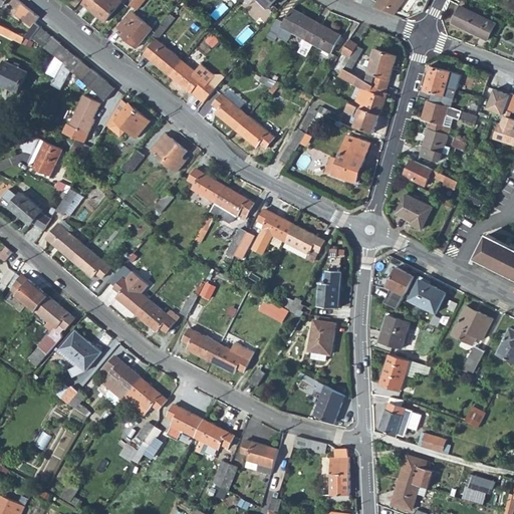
[(37,15),(18,0),(0,0),(0,3),(3,6),(7,1),(21,11),(20,12),(32,21),(37,15)]
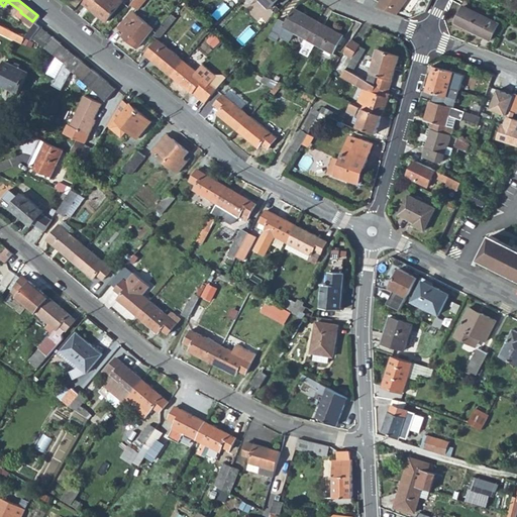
[(87,0),(85,3),(106,21),(123,0),(122,0),(87,0)]
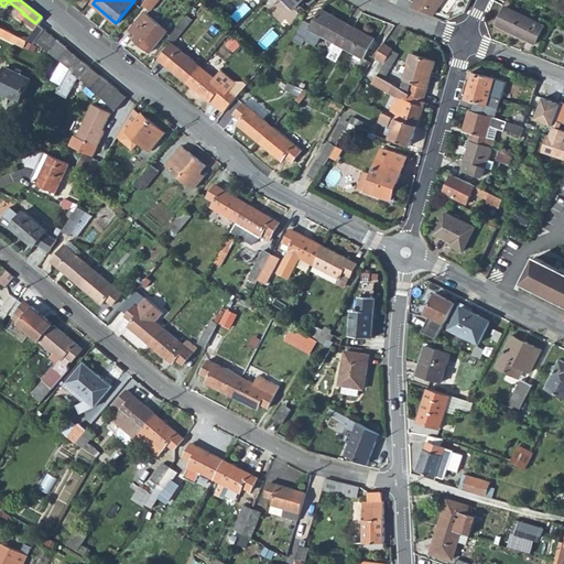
[(145,0),(143,3),(151,10),(159,0),(145,0)]
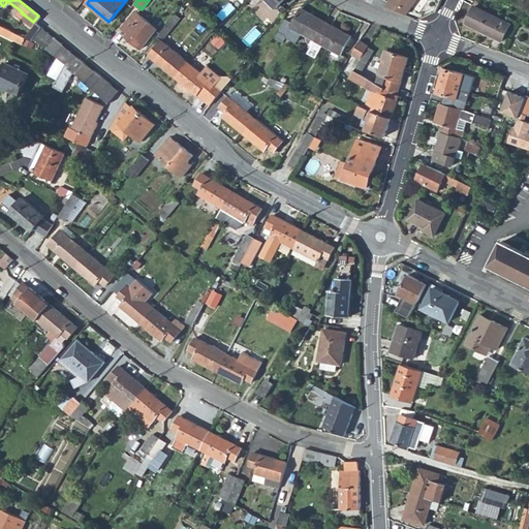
[(417,0),(391,0),(391,1),(409,13),(417,0)]
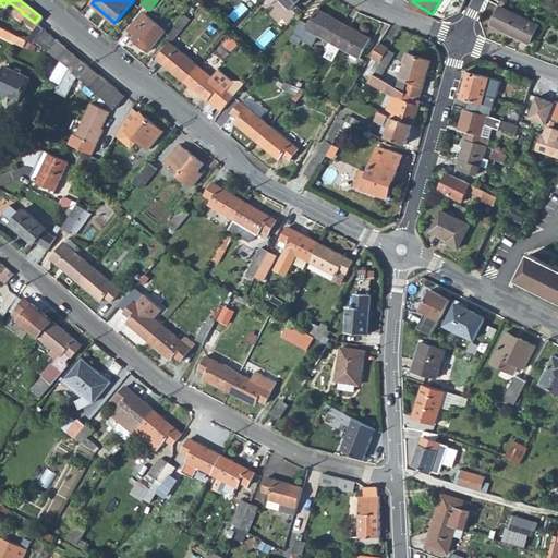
[(432,14),(412,1),(408,8),(431,15),(432,14)]
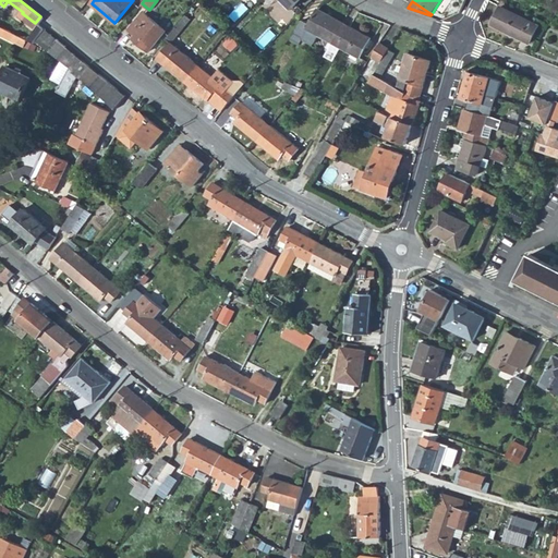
[(501,5),(493,25),(531,44),(540,25),(501,5)]
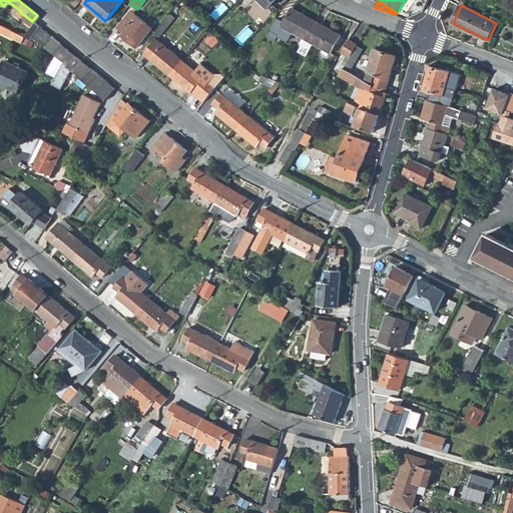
[(268,36),(275,39),(277,35),(279,36),(288,41),(293,32),(304,38),(300,44),(302,45),(315,21),(292,8),(285,22),(278,19),(268,36)]
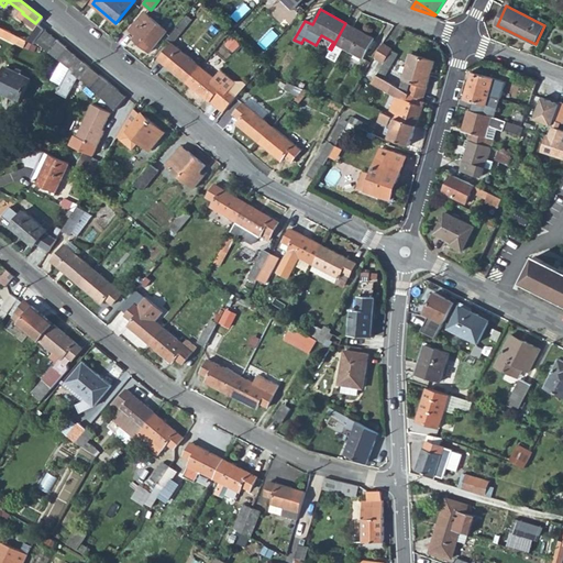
[(129,30),(136,35),(144,41),(141,45),(150,52),(167,31),(144,12),(129,30)]
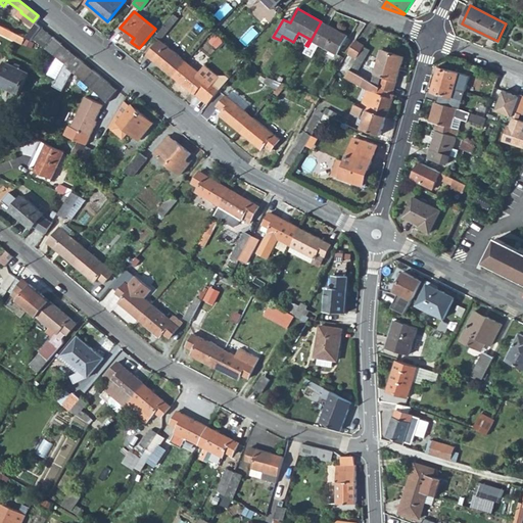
[(174,13),(155,37),(159,40),(179,17),(174,13)]
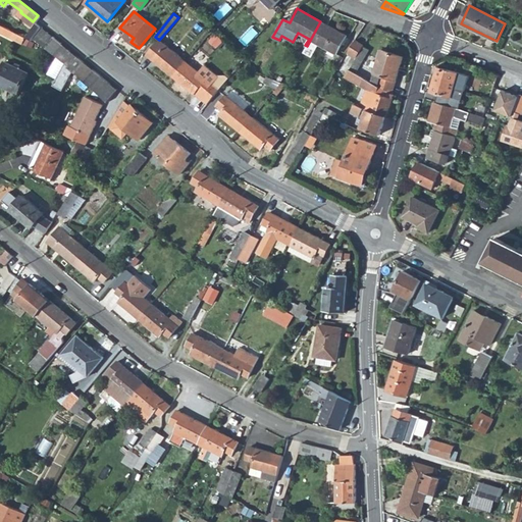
[(307,46),(304,51),(312,56),(319,44),(329,50),(336,53),(336,54),(342,44),(346,38),(347,36),(320,21),(307,46)]
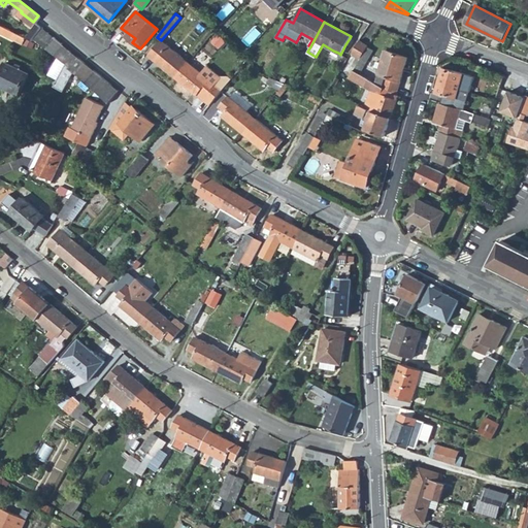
[(28,37),(0,23),(0,30),(25,43),(28,37)]
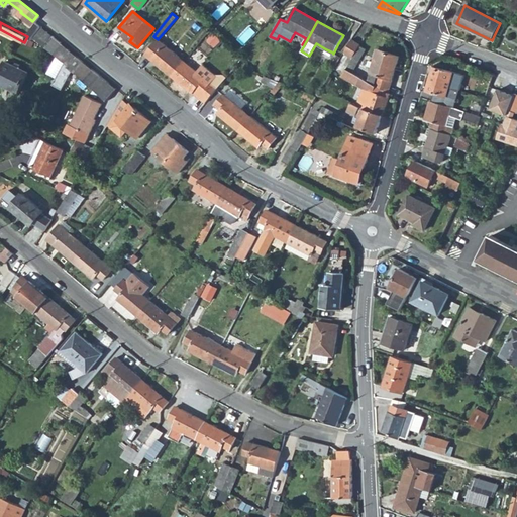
[(33,37),(44,46),(53,35),(42,27),(33,37)]
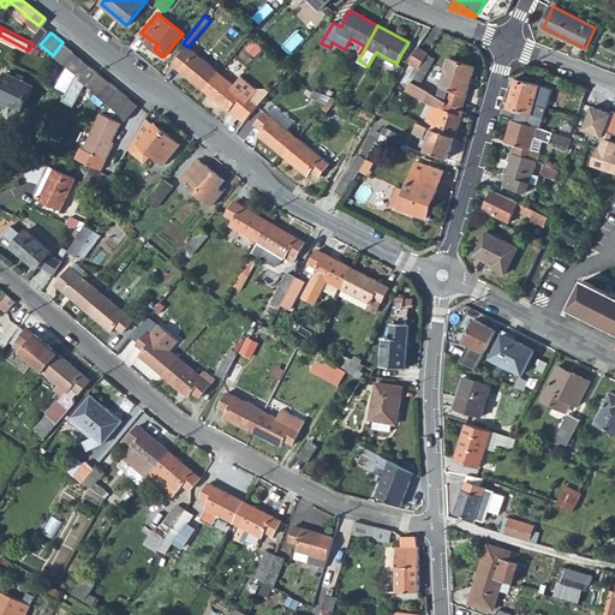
[(149,39),(145,42),(154,49),(157,45),(149,39)]
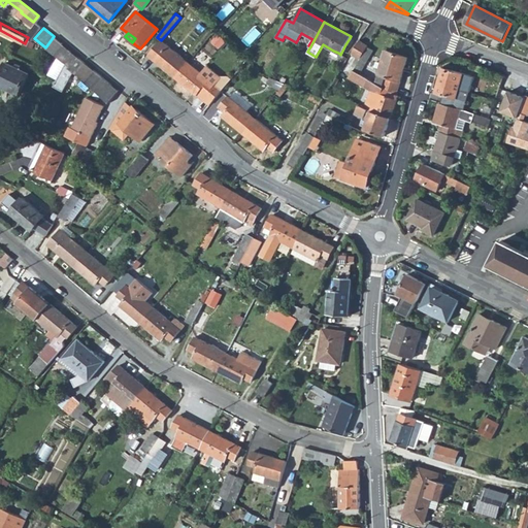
[(54,36),(45,47),(46,48),(54,55),(62,43),(54,36)]
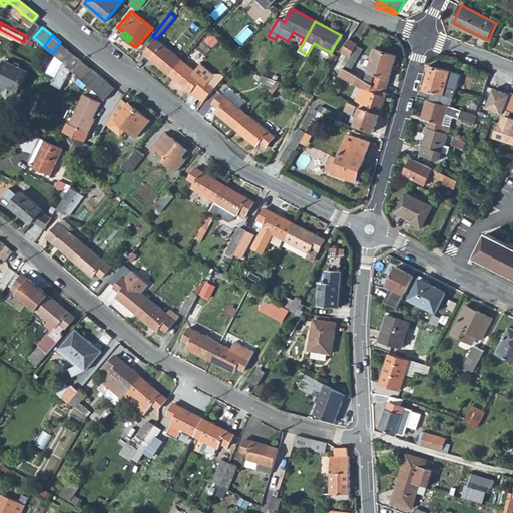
[(182,60),(156,39),(148,49),(153,54),(150,58),(170,75),(182,60)]
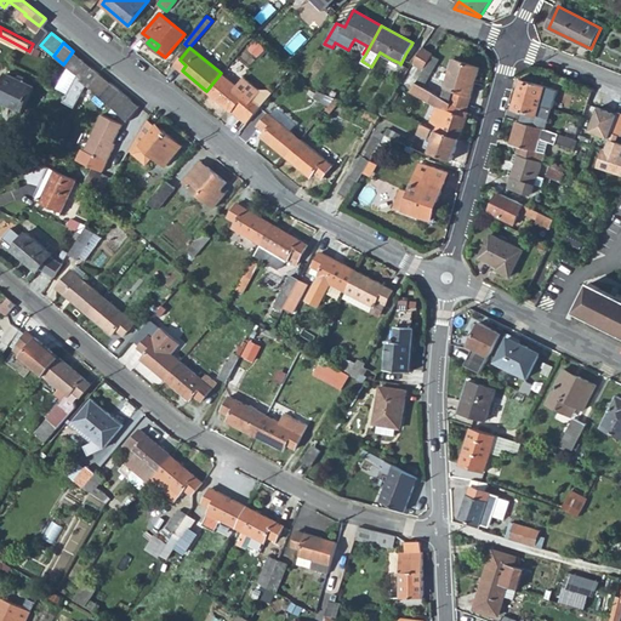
[(421,47),(412,62),(425,69),(429,60),(433,55),(421,47)]
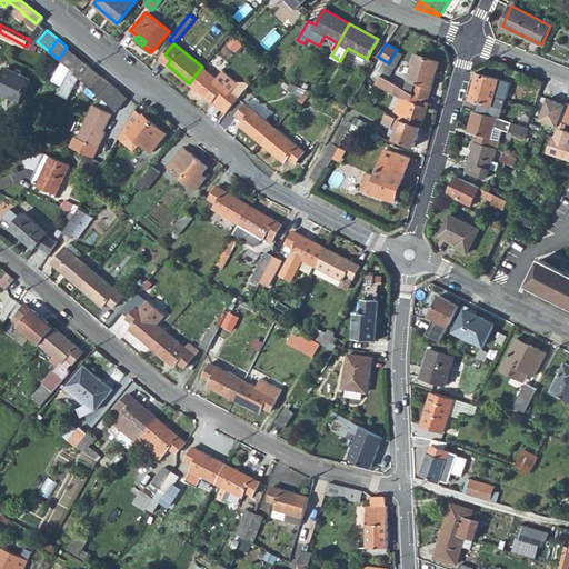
[(67,47),(58,59),(67,66),(76,55),(67,47)]
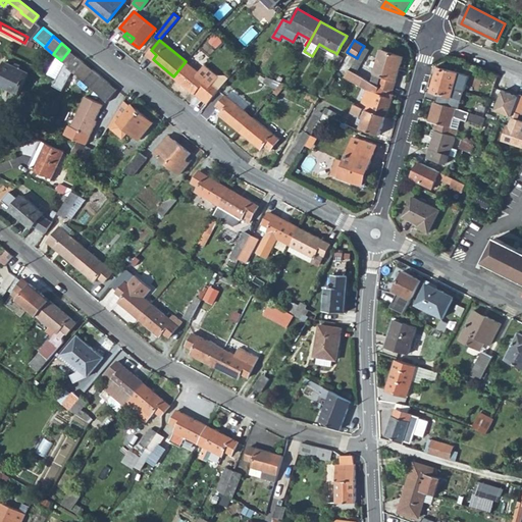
[(381,49),(371,82),(380,87),(392,94),(403,56),(381,49)]
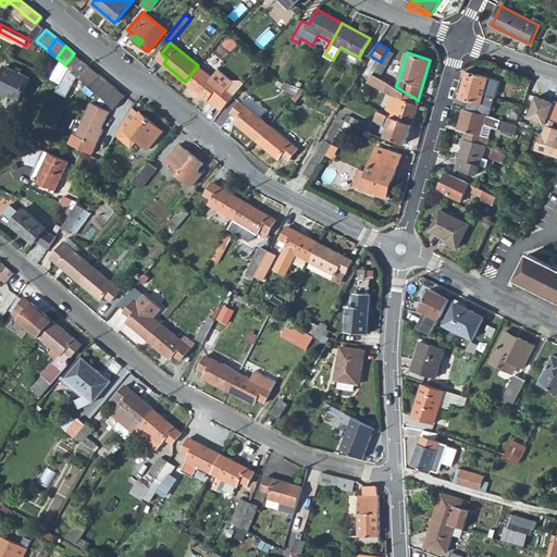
[(74,53),(65,64),(74,71),(83,61),(74,53)]
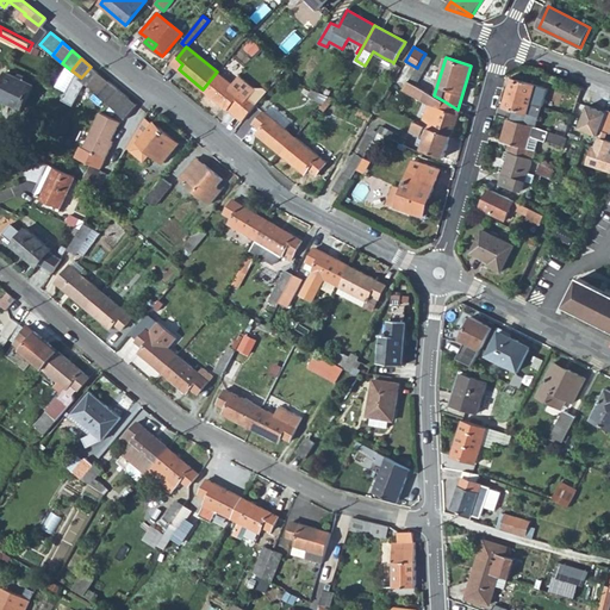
[(417,68),(409,81),(414,85),(422,70),(421,69),(425,61),(422,58),(417,68)]
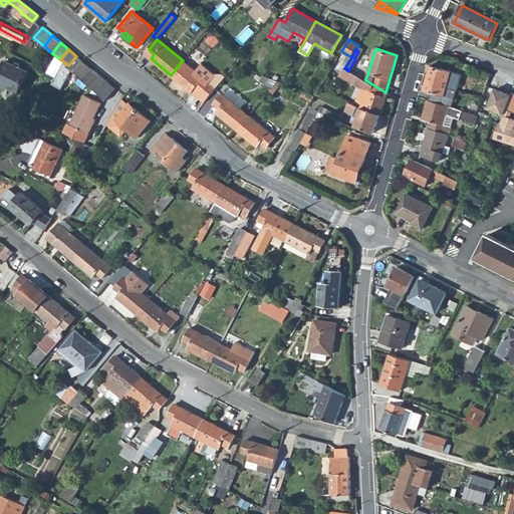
[(68,65),(67,66),(71,71),(75,73),(76,73),(84,62),(76,56),(68,65)]
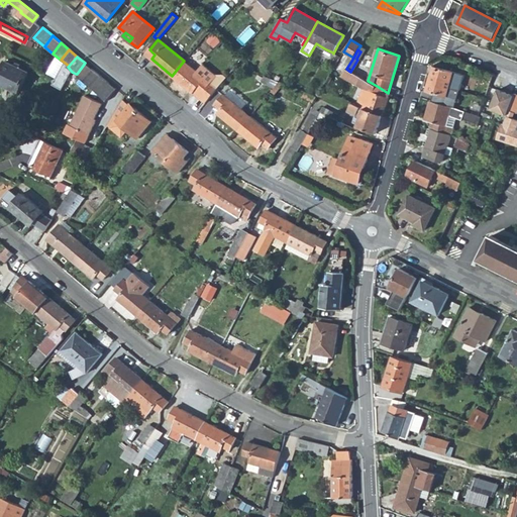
[(198,72),(184,61),(172,76),(205,103),(225,79),(222,76),(217,76),(203,65),(198,72)]
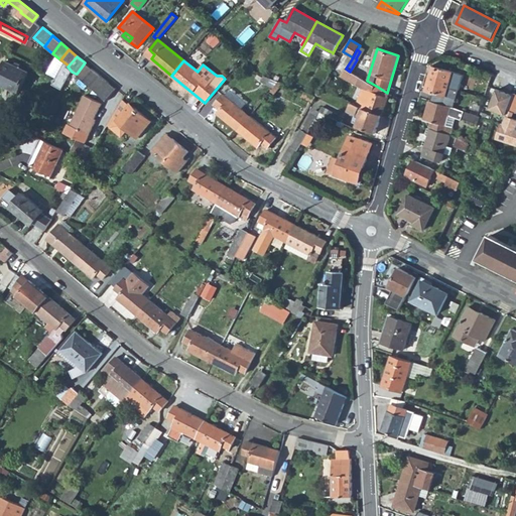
[(5,61),(0,72),(0,83),(18,93),(28,73),(19,68),(20,66),(16,63),(15,66),(5,61)]
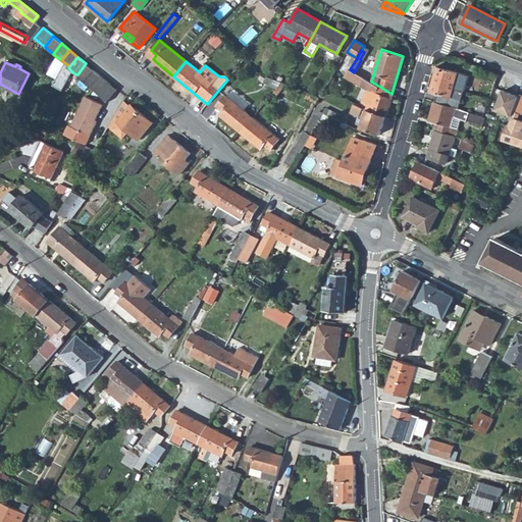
[(86,63),(77,74),(85,81),(94,70),(86,63)]
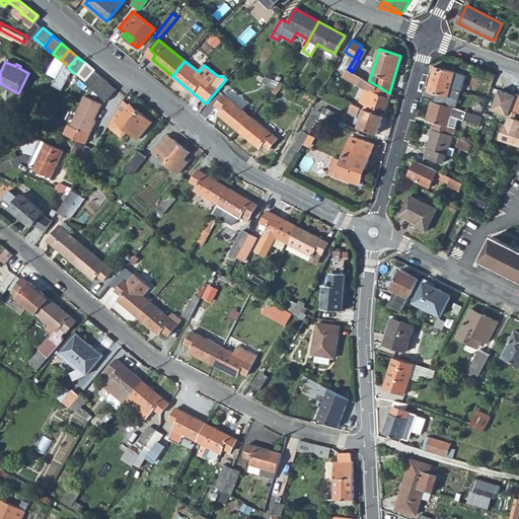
[(467,76),(437,67),(430,91),(438,93),(435,101),(467,112),(468,106),(459,103),(467,76)]
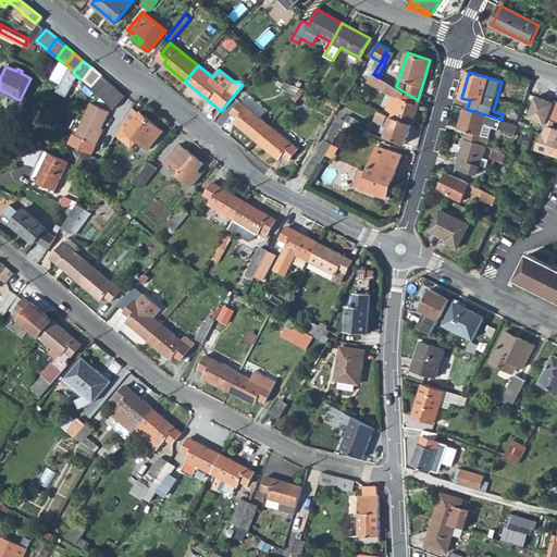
[(392,96),(385,113),(387,114),(392,116),(412,123),(418,106),(420,101),(418,100),(406,93),(396,87),(390,83),(378,77),(373,74),(368,82),(392,96)]
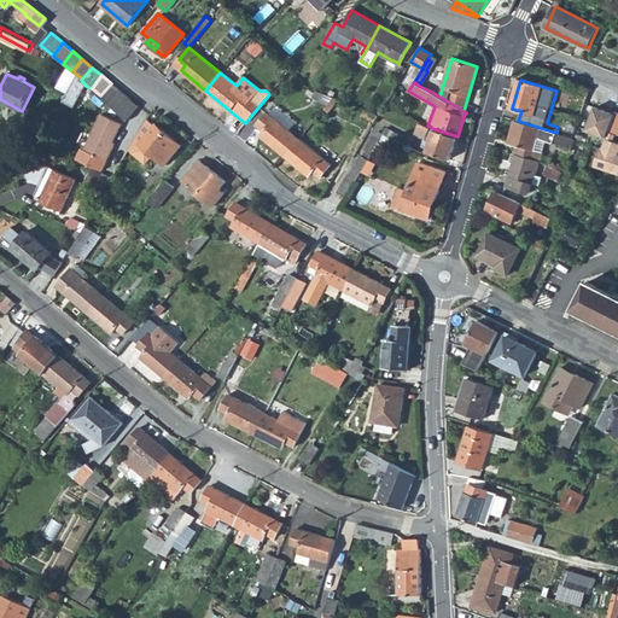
[(111,83),(100,95),(109,104),(121,91),(111,83)]
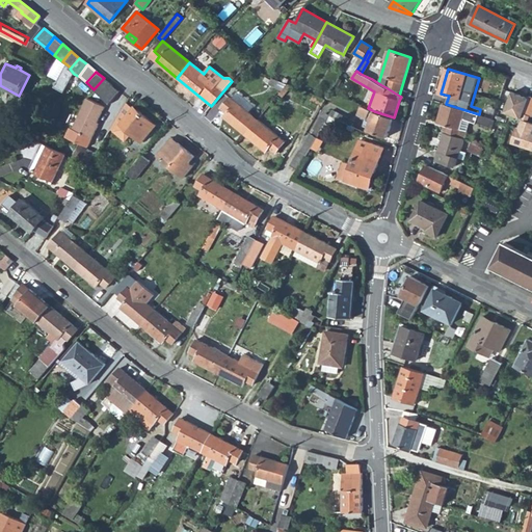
[(104,78),(94,89),(102,97),(111,85),(104,78)]
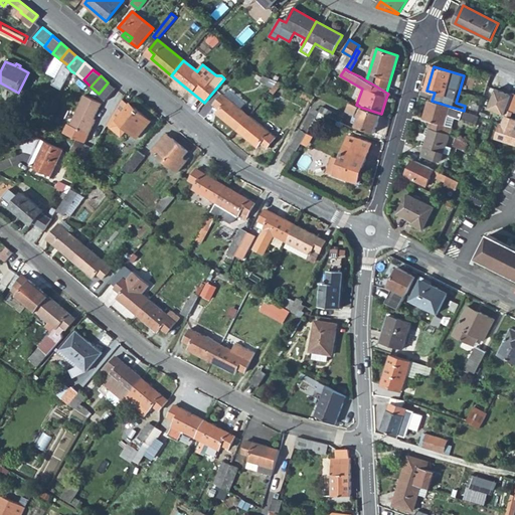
[(108,82),(99,94),(106,101),(116,89),(108,82)]
